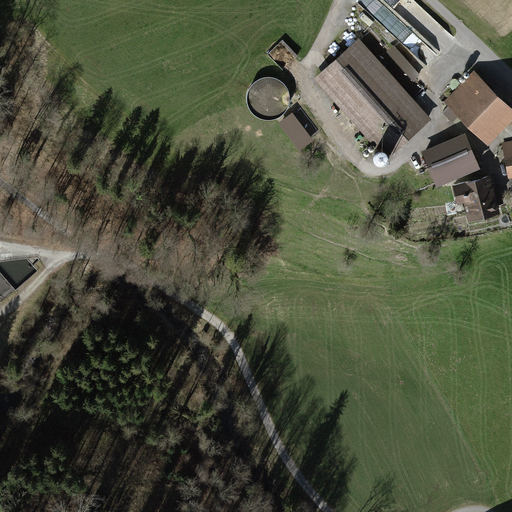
[(437,54),(454,35),(415,0),(361,0),(359,3),(390,31),(400,20),(437,54)]
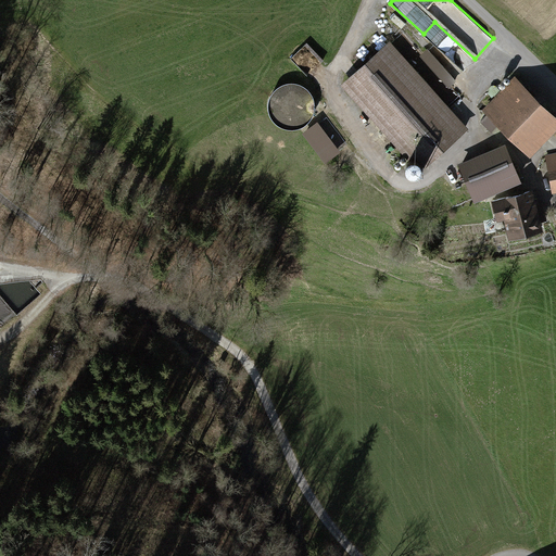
[(442,111),(384,48),(349,80),(425,164),(466,127),(446,106),(442,111)]
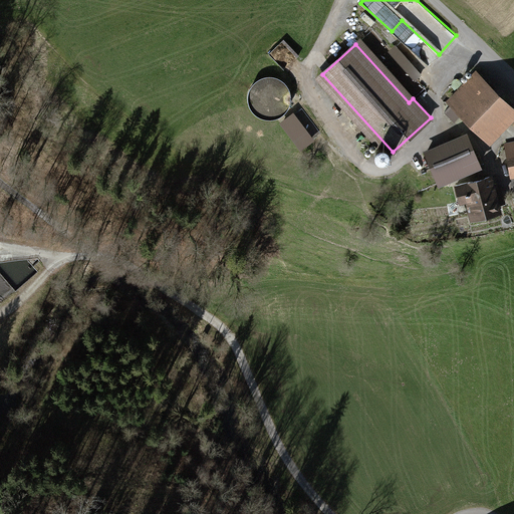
[(421,74),(396,46),(391,51),(416,78),(421,74)]
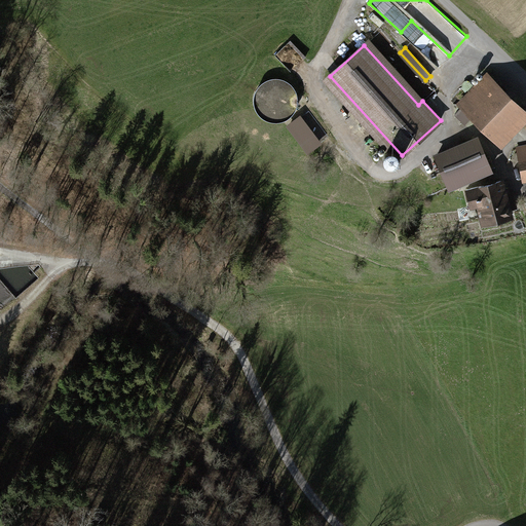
[(519,105),(488,75),(459,105),(461,107),(473,117),(500,145),(511,135),(513,138),(518,132),(511,125),(525,111),(519,105)]
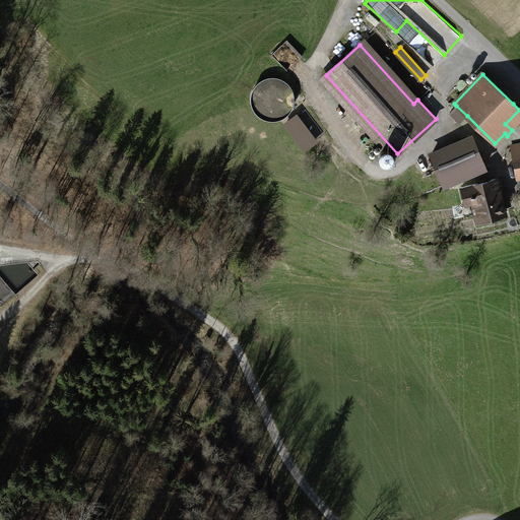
[(505,124),(512,130),(519,122),(519,102),(517,100),(513,104),(519,110),(505,124)]
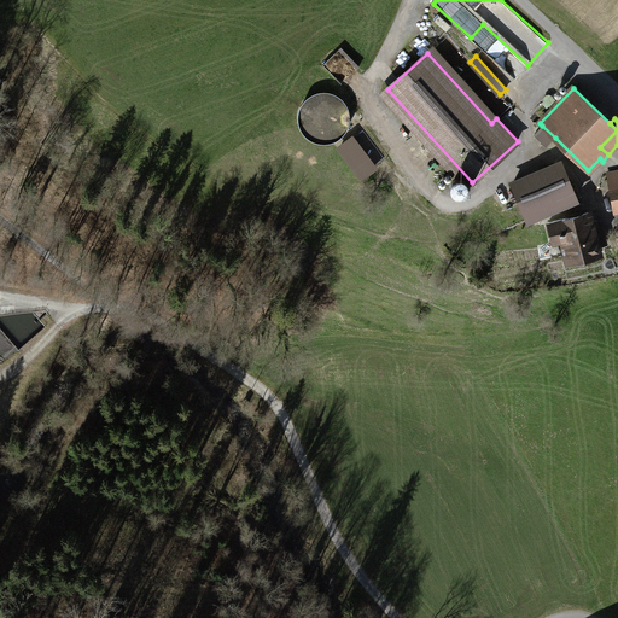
[(555,138),(542,126),(534,135),(547,147),(555,138)]
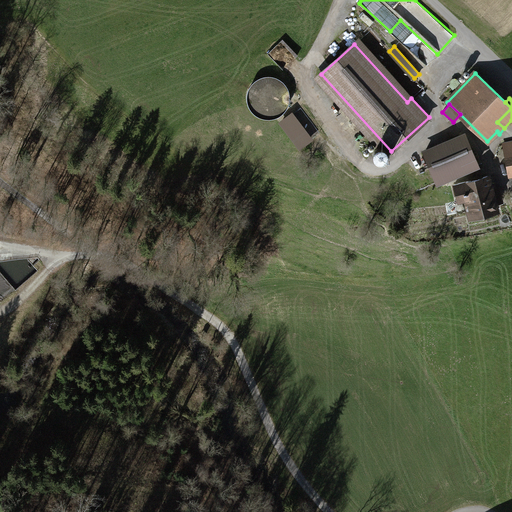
[(293,112),(279,123),(302,150),(315,139),(293,112)]
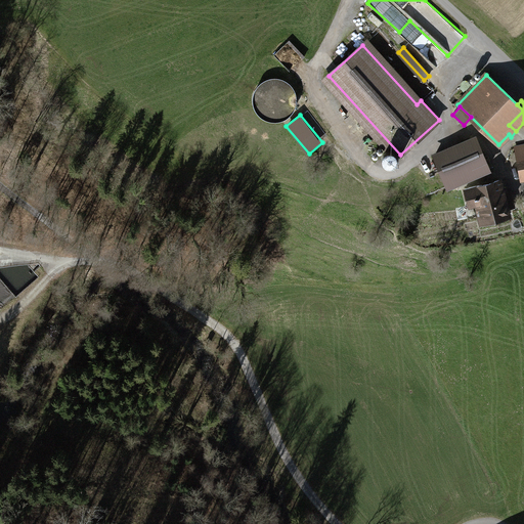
[(474,138),(435,155),(448,186),(478,174),(488,170),(474,138)]
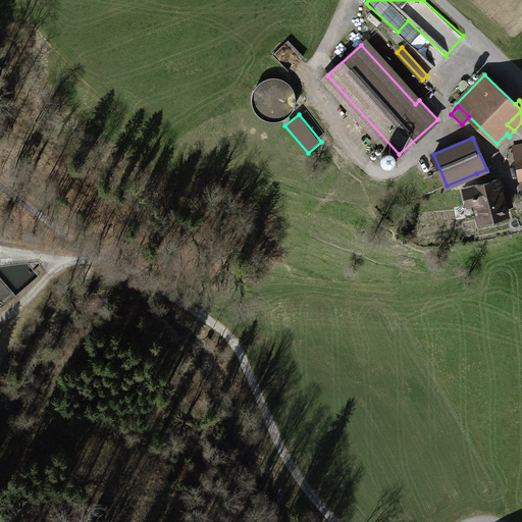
[(521,144),(513,146),(516,160),(518,160),(521,175),(521,174),(521,144)]
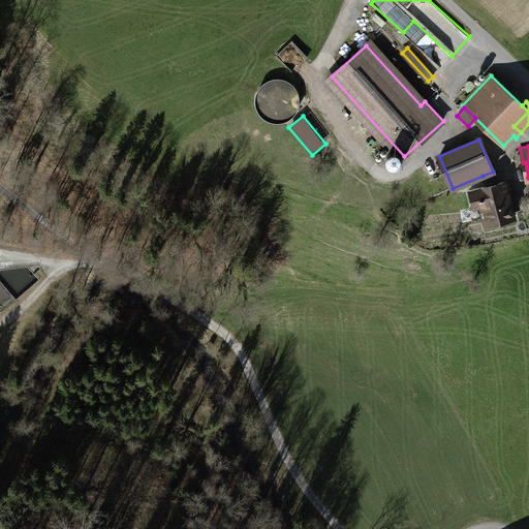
[(483,176),(488,186),(499,183),(494,170),(493,172),(483,176)]
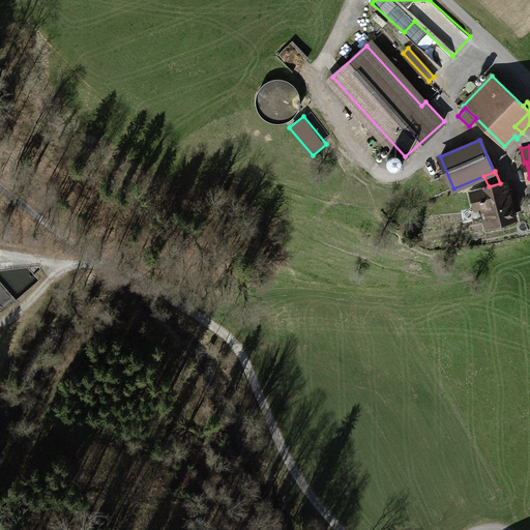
[(489,186),(471,192),(474,204),(482,201),(489,225),(514,217),(504,182),(500,183),(489,186)]
